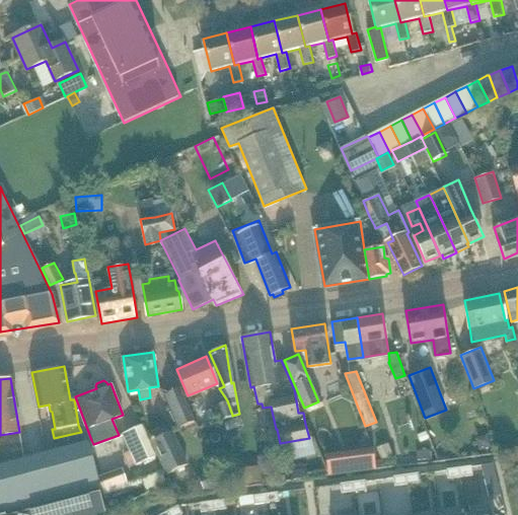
[(173,421),(176,420),(179,428),(195,421),(179,387),(167,393),(165,395),(171,410),(169,411),(173,421)]
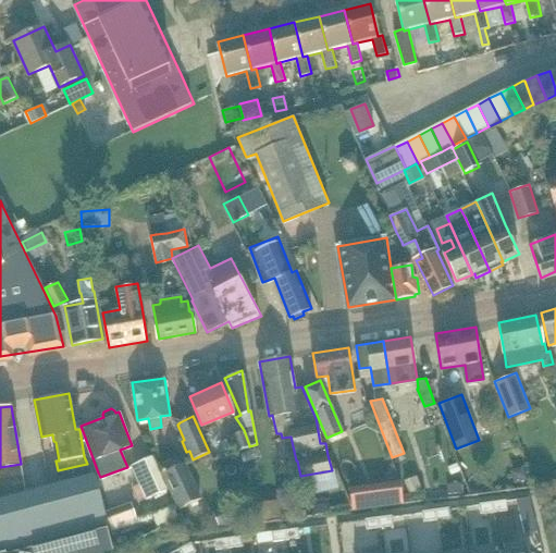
[(237,450),(249,445),(244,430),(233,434),(237,450)]
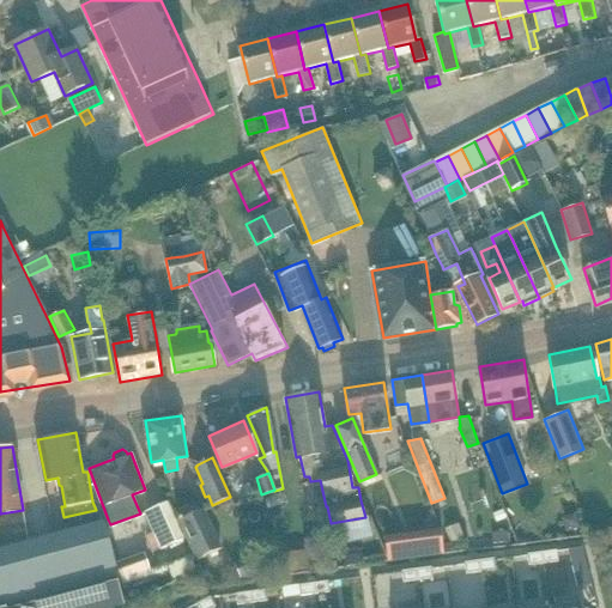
[(161,547),(185,537),(168,500),(145,511),(161,547)]
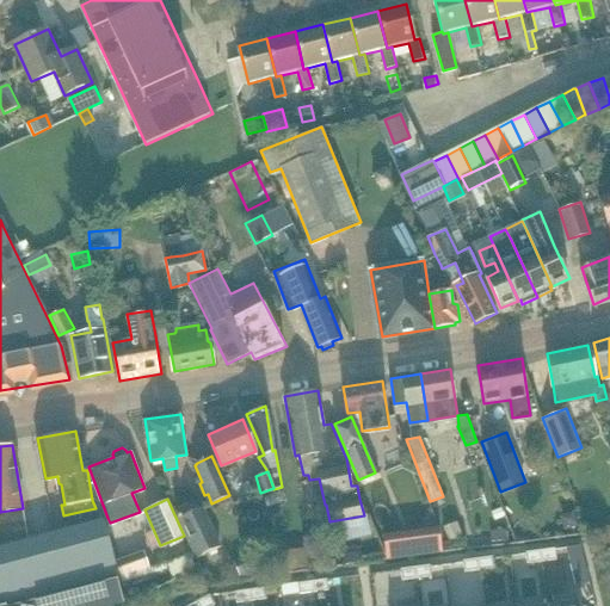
[(501,506),(492,509),(495,519),(505,514),(501,506)]
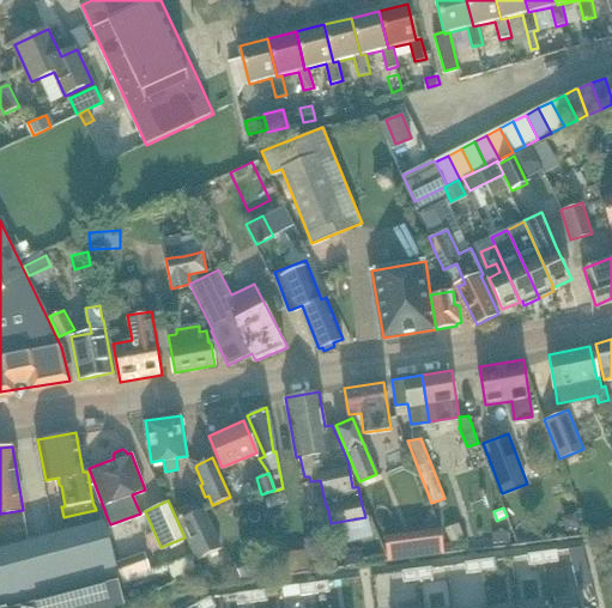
[(203,509),(179,518),(197,558),(220,547),(203,509)]
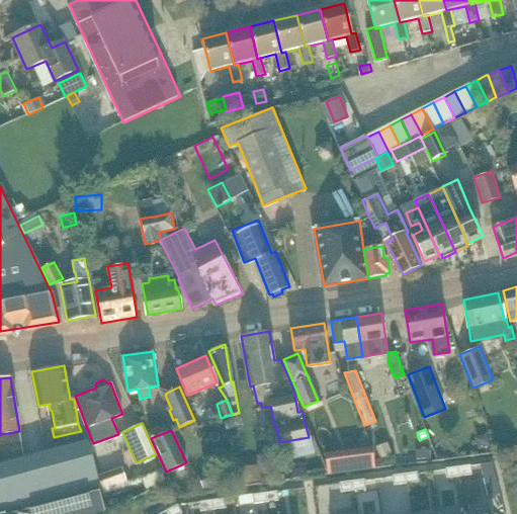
[(81,431),(76,432),(78,443),(86,441),(81,431)]
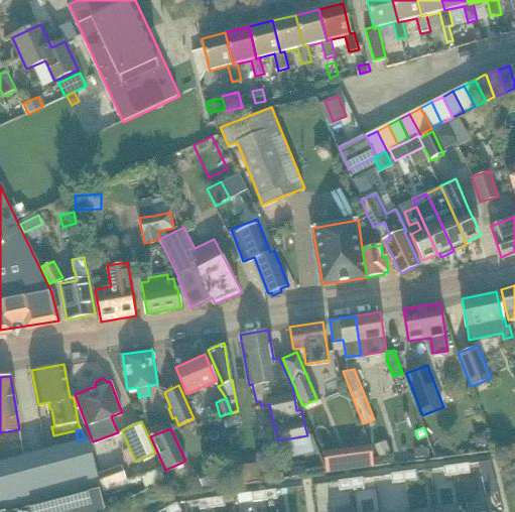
[(484,429),(473,434),(477,445),(489,441),(484,429)]
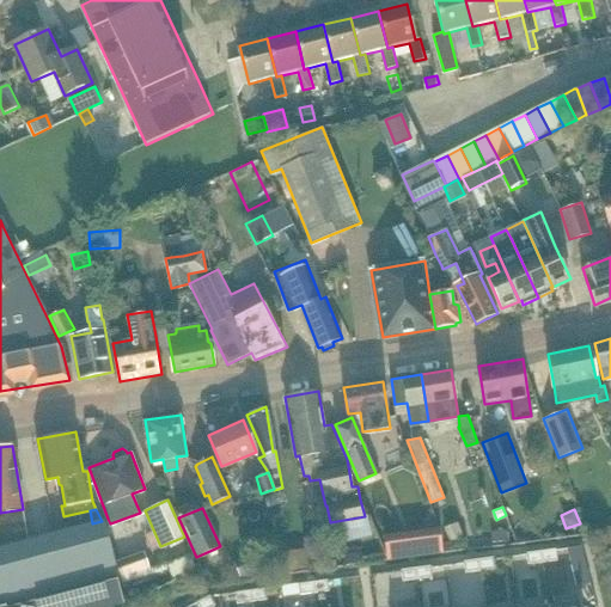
[(0,606),(117,574),(118,574),(115,562),(105,520),(102,521),(92,523),(29,540),(18,544),(0,547),(0,606)]
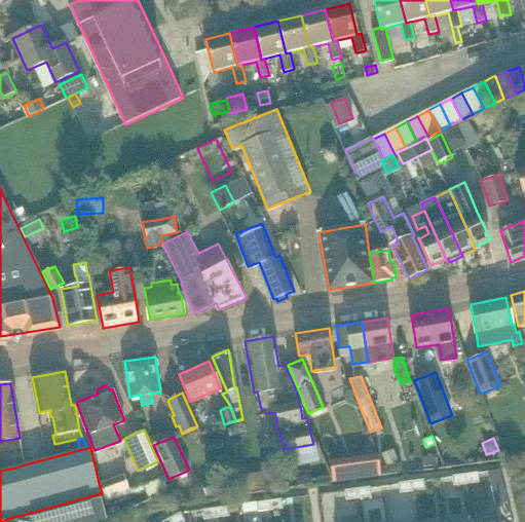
[(438,465),(436,454),(423,455),(425,468),(438,465)]
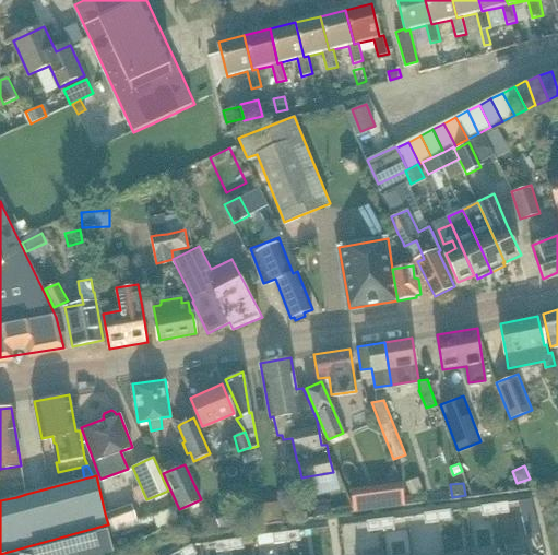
[(354,510),(374,508),(370,487),(351,491),(354,510)]
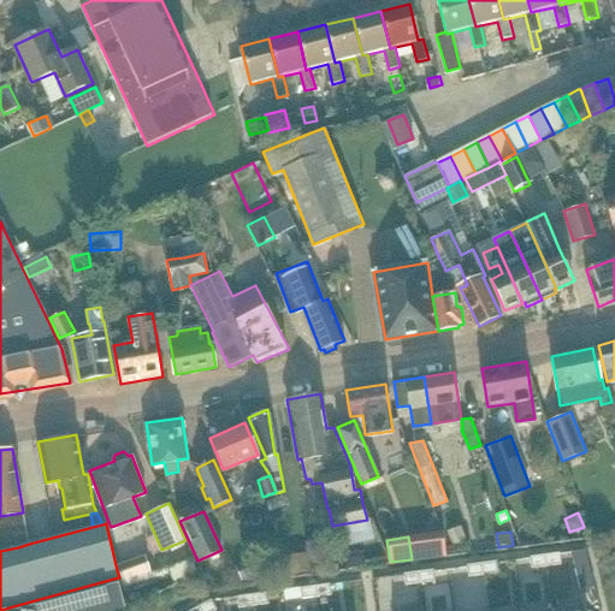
[(421,555),(441,551),(437,537),(418,541),(421,555)]
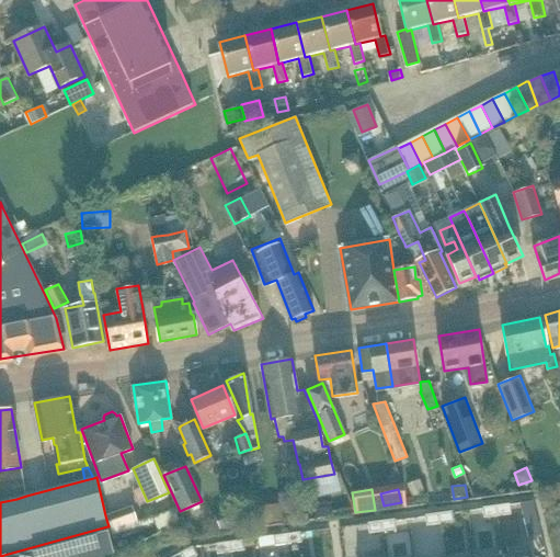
[(510,503),(496,504),(496,506),(498,514),(512,513),(510,503)]
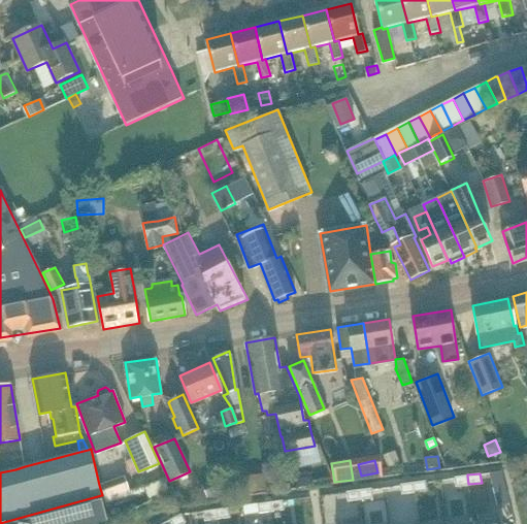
[(262,489),(260,475),(246,477),(249,491),(262,489)]
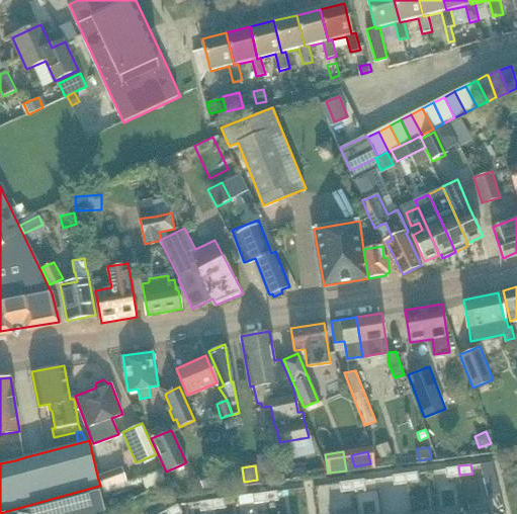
[(458,465),(446,467),(447,477),(459,475),(458,466),(458,465)]
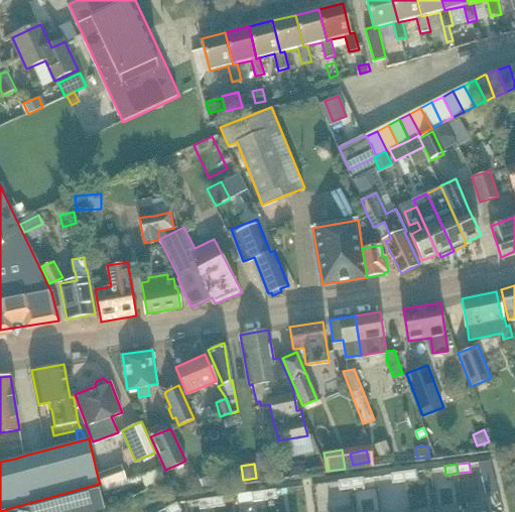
[(123,466),(97,474),(100,484),(126,479),(123,466)]
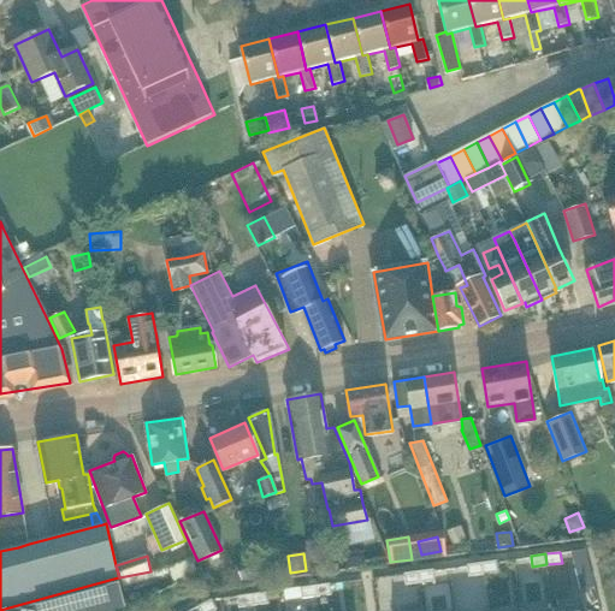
[(242,577),(255,571),(249,558),(236,564),(242,577)]
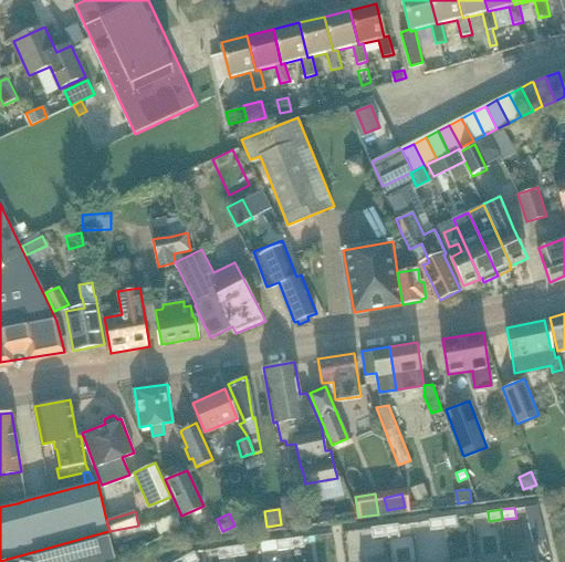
[(457,516),(443,517),(445,527),(458,526),(457,516)]
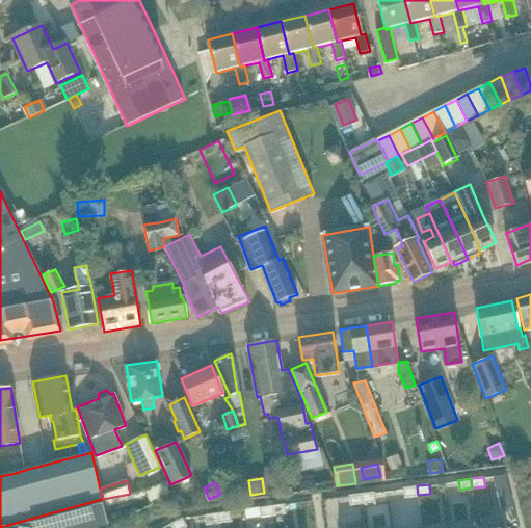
[(417,485),(404,487),(405,497),(418,495),(417,485)]
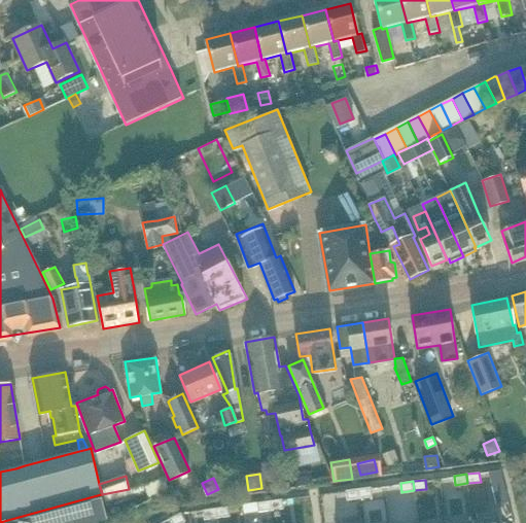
[(372,487),(359,488),(360,497),(373,496),(372,487)]
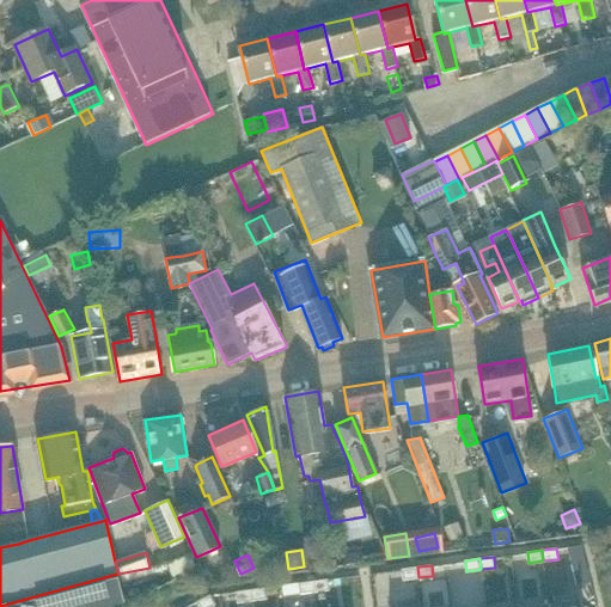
[(417,566),(402,569),(404,580),(419,577),(417,566)]
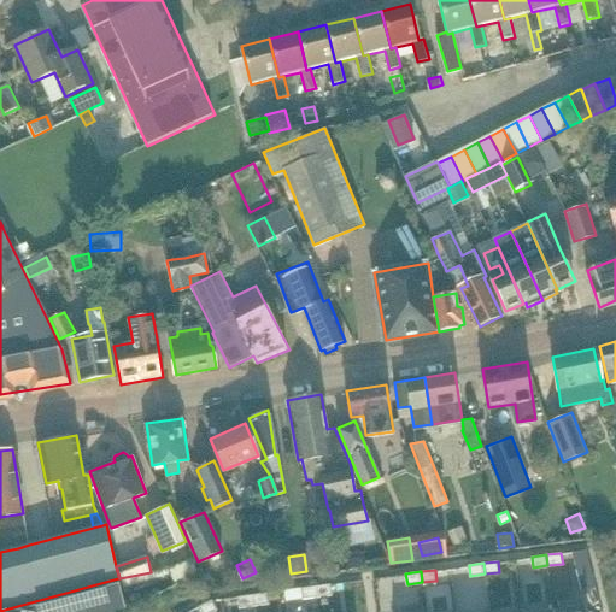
[(0,611),(118,611),(125,608),(118,578),(0,611)]
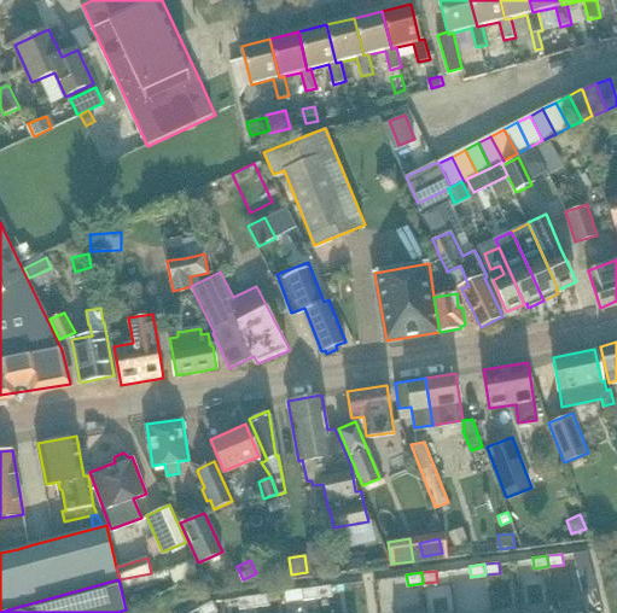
[(332,585),(316,587),(319,597),(333,595),(332,585)]
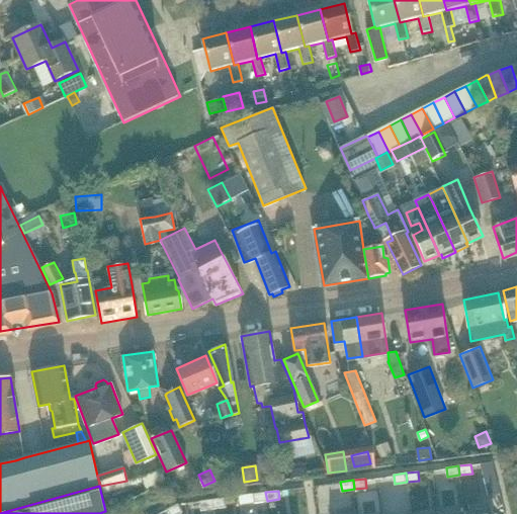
[(265,492),(253,494),(254,503),(267,501),(265,492)]
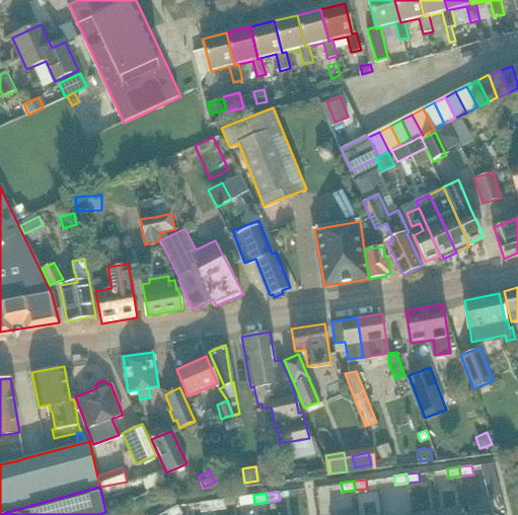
[(302,514),(300,496),(288,497),(290,514),(302,514)]
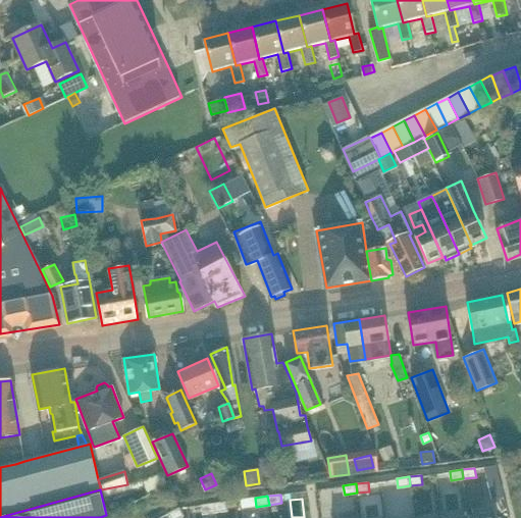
[(226,502),(214,503),(215,512),(228,510),(226,502)]
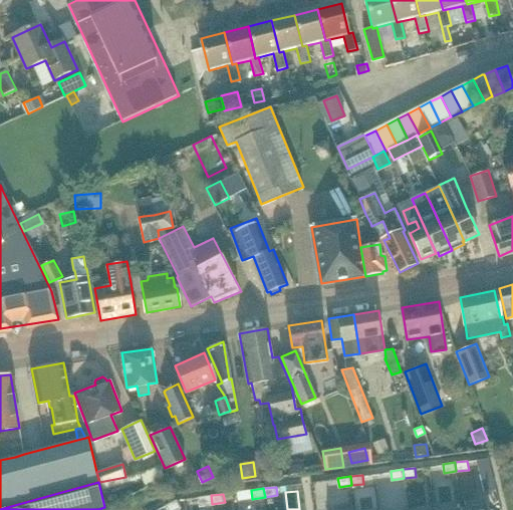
[(211,495),(199,497),(200,506),(212,504),(211,495)]
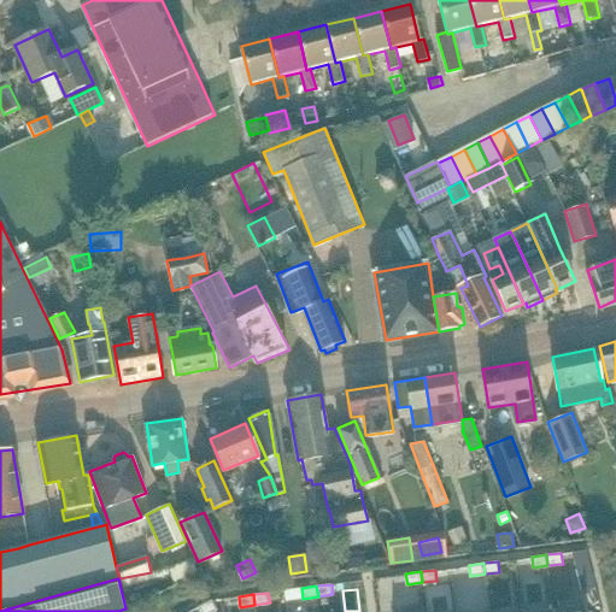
[(213,599),(200,606),(203,611),(211,611),(218,608),(213,599)]
